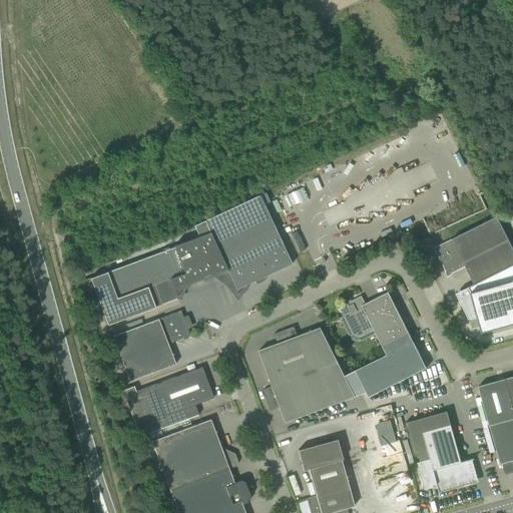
[(287,195),(292,206),(308,198),(303,187),(287,195)]
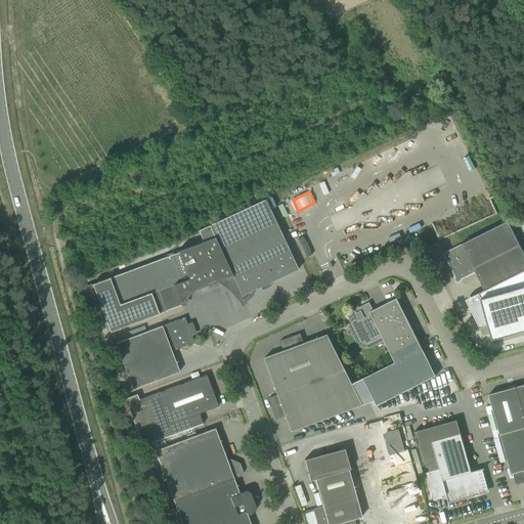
[(265,200),(209,225),(231,275),(242,296),(260,288),(261,289),(260,289),(260,290),(262,289),(264,289),(265,288),(267,288),(268,287),(269,286),(271,285),(271,284),(270,285),(270,282),(298,270),(265,200)]
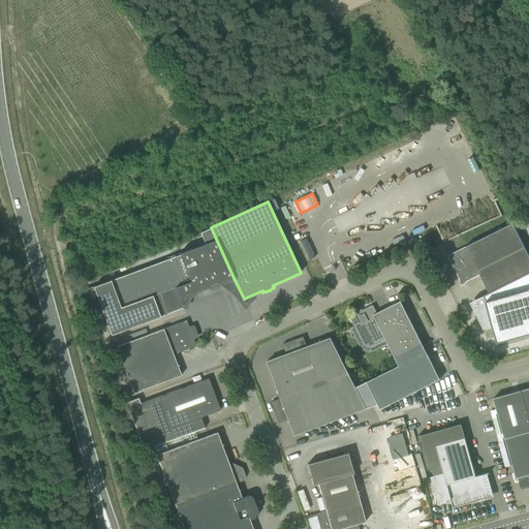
[(457,251),(447,256),(460,281),(465,282),(480,275),(489,292),(490,293),(528,273),(528,255),(512,223),(457,251)]
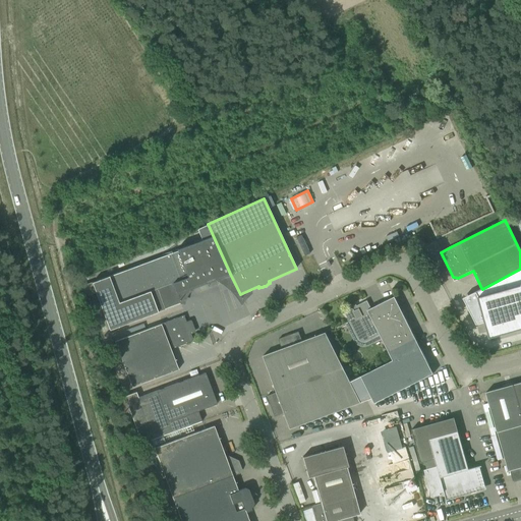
[(230,274),(208,224),(197,229),(201,240),(177,248),(178,250),(92,283),(109,331),(165,309),(165,308),(184,301),(183,301),(180,302),(177,293),(230,274)]
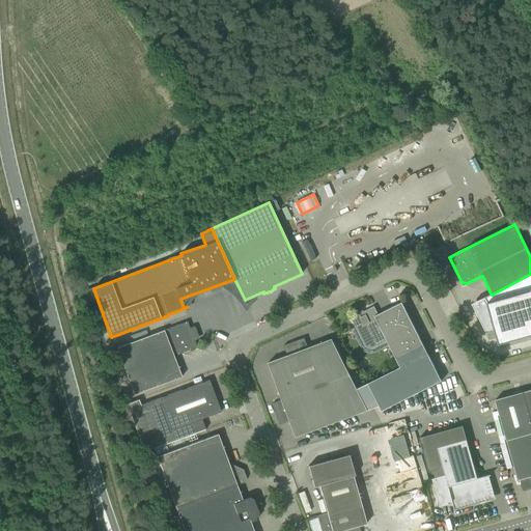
[(307,240),(301,243),(310,261),(315,258),(314,257),(307,240)]
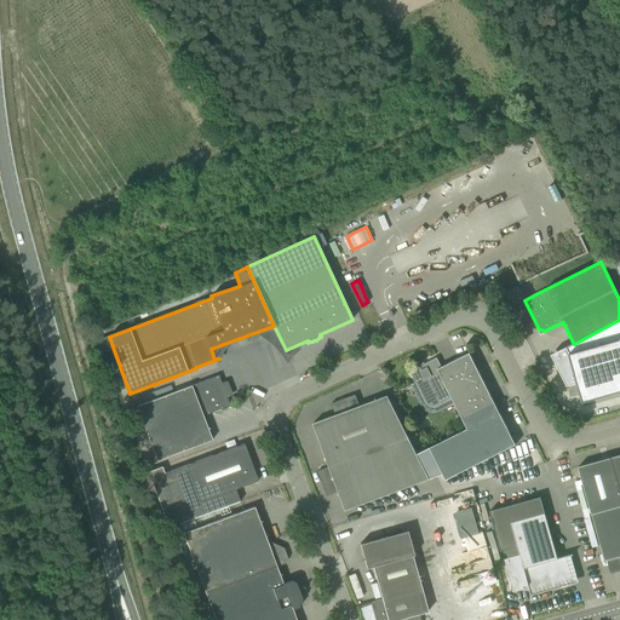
[(567,348),(551,355),(567,386),(578,383),(583,402),(619,391),(619,320),(574,344),(573,343),(566,346),(567,348)]
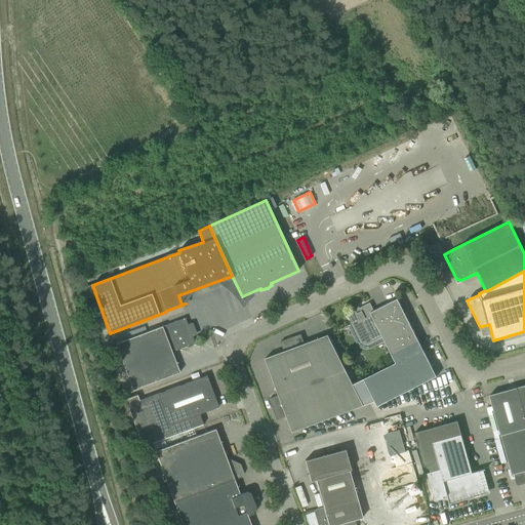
[(370,313),(385,341),(396,363),(364,378),(375,401),(377,406),(437,376),(398,299),(373,311),(370,313)]
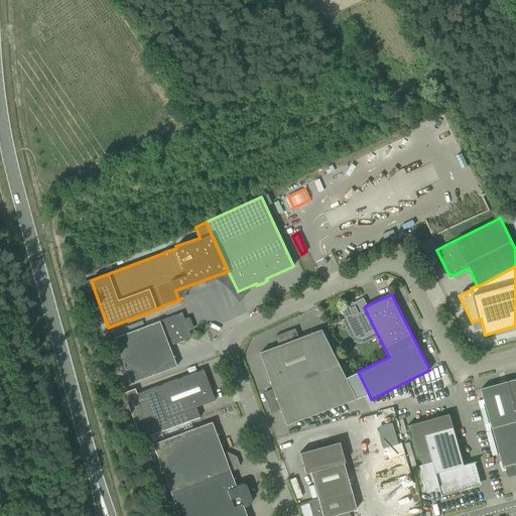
[(365,343),(378,336),(364,307),(367,305),(363,298),(353,303),(355,306),(351,308),(349,305),(341,309),(346,317),(342,319),(351,338),(352,340),(354,341),(355,342),(357,343),(359,343),(361,343),(363,343),(365,343)]
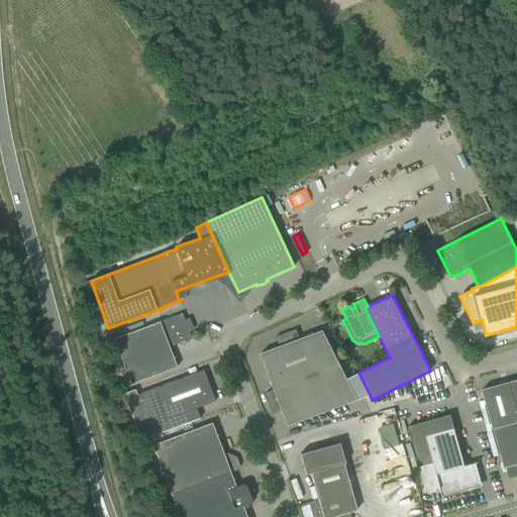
[(113,339),(131,385),(177,367),(170,347),(190,339),(191,336),(182,313),(113,339)]
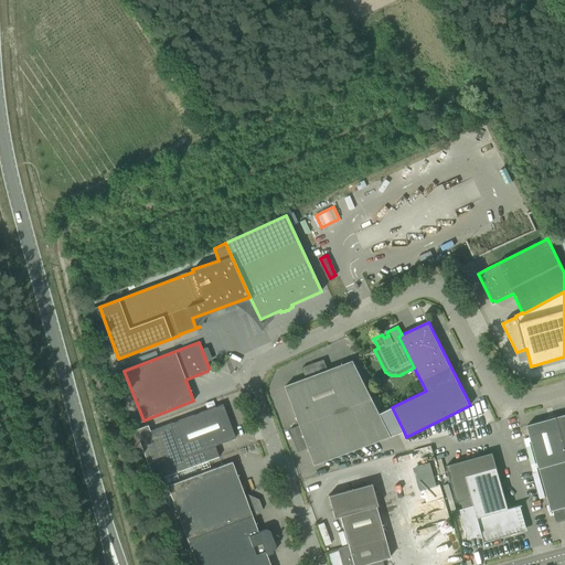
[(404,432),(392,407),(380,414),(353,361),(328,370),(323,360),(301,368),(306,379),(285,386),(300,426),(289,429),(298,452),(308,448),(315,466),(404,432)]
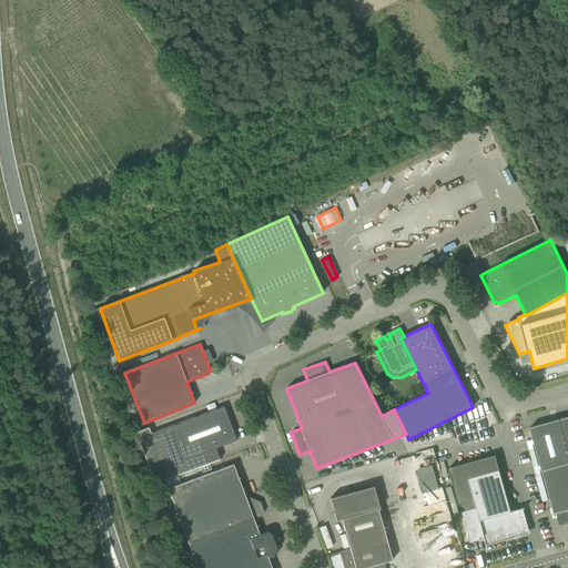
[(236,440),(223,406),(151,434),(149,427),(135,433),(154,484),(209,464),(205,453),(236,440)]
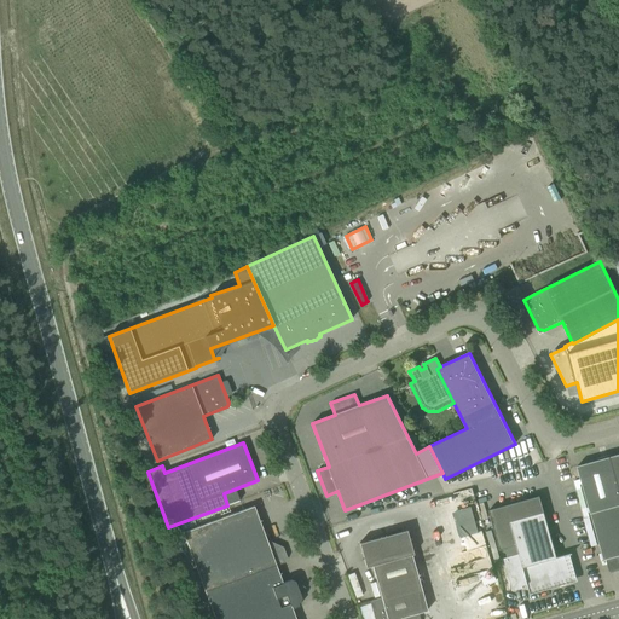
[(618,489),(611,457),(577,467),(603,560),(618,556),(618,557),(618,489)]
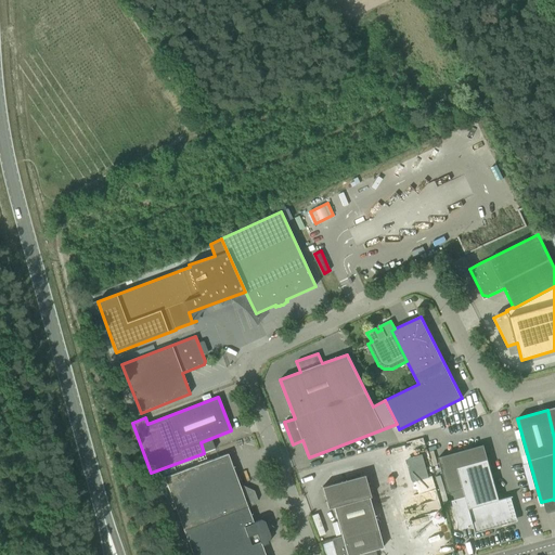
[(500,500),(483,444),(438,457),(448,493),(453,492),(455,500),(452,501),(457,519),(457,528),(460,528),(460,530),(469,527),(468,525),(473,524),(475,533),(476,533),(475,531),(516,520),(510,498),(500,500)]
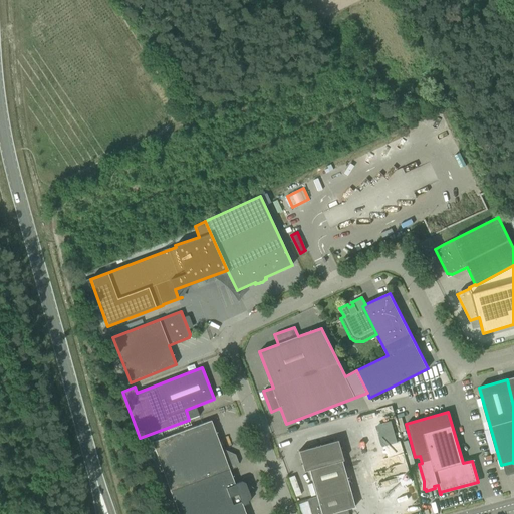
[(152,442),(170,491),(229,469),(236,467),(238,463),(235,455),(231,454),(224,456),(211,420),(152,442)]
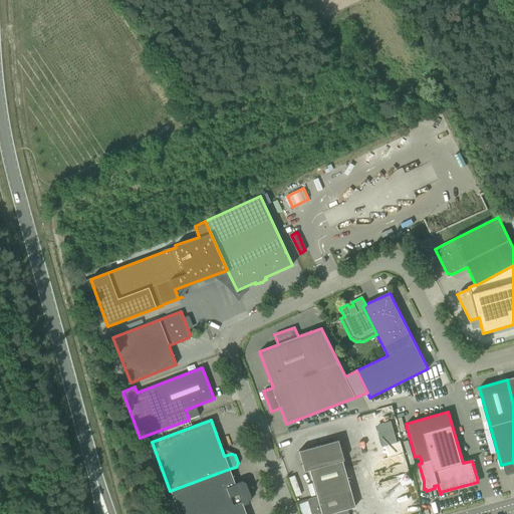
[(392,420),(375,424),(382,446),(398,441),(392,420)]
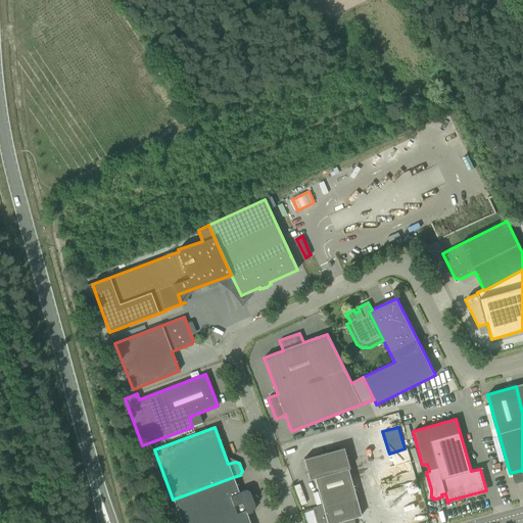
[(347,469),(349,468),(343,447),(303,459),(308,479),(314,478),(322,506),(313,508),(316,522),(354,522),(353,518),(361,516),(347,469)]
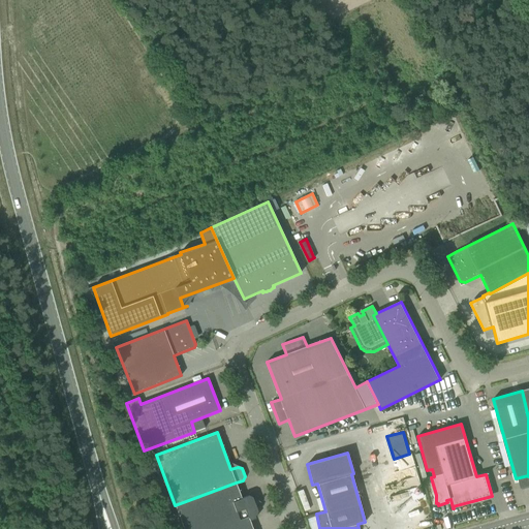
[(175,505),(183,528),(252,528),(249,518),(255,515),(257,510),(252,497),(248,496),(242,498),(236,483),(175,505)]
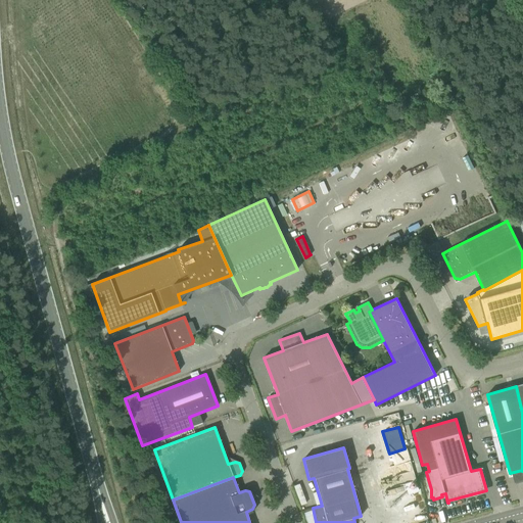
[(433,506),(426,508),(428,515),(435,513),(433,506)]
